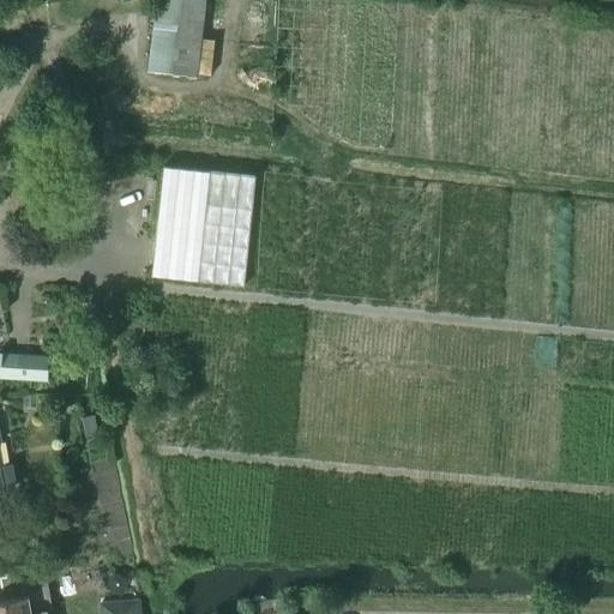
[(156,0),(148,71),(198,78),(198,73),(210,74),(215,40),(203,40),(206,0),(156,0)]
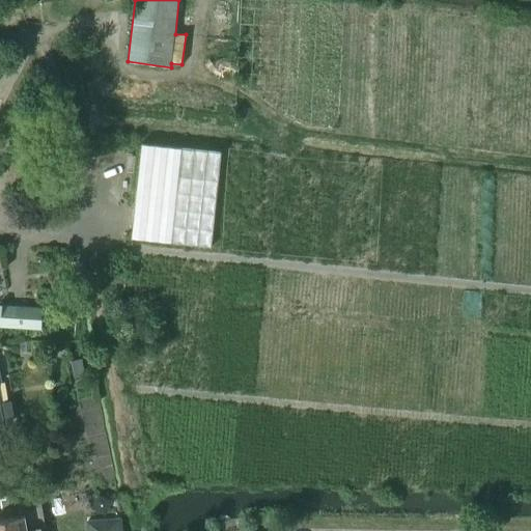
[(8,136),(0,137),(0,152),(0,155),(11,152),(8,136)]
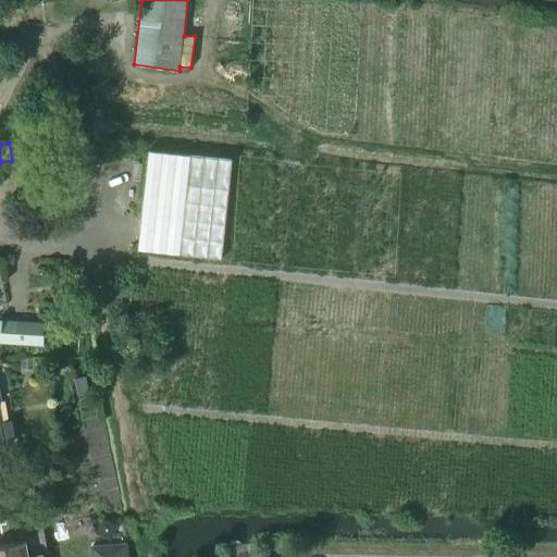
[(148,151),(138,250),(221,259),(232,160),(148,151)]
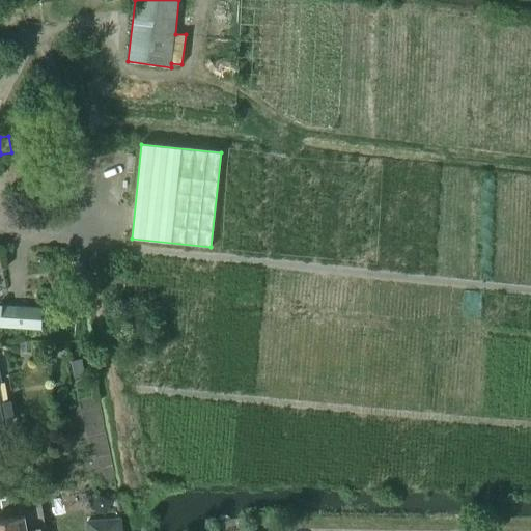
[(0,326),(40,328),(42,308),(0,305),(0,326)]
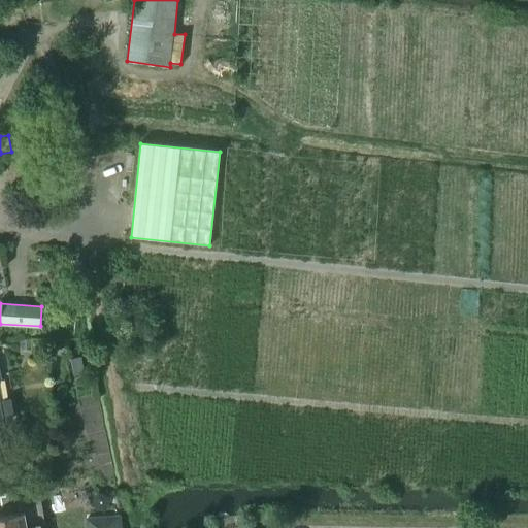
[(81,358),(70,360),(74,376),(86,373),(81,358)]
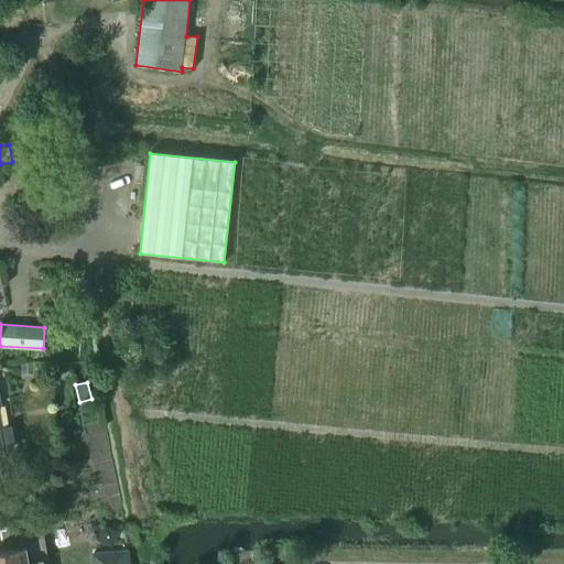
[(0,453),(9,452),(13,448),(15,443),(11,425),(0,427),(0,453)]
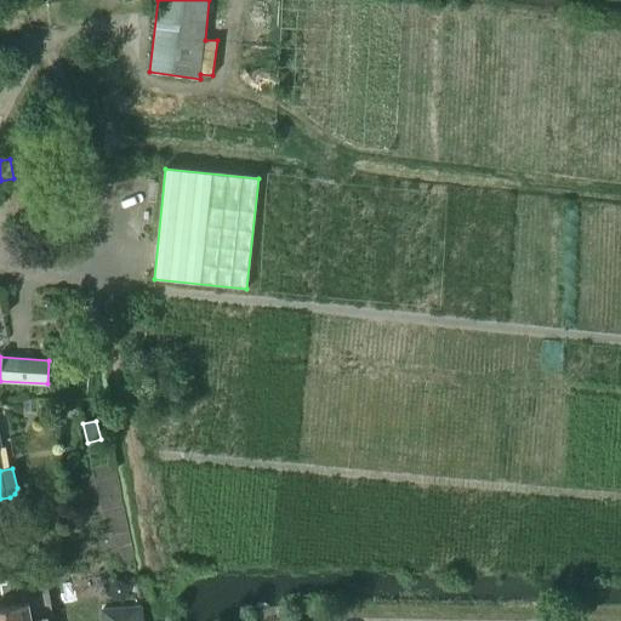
[(28,604),(0,609),(0,620),(45,620),(46,620),(45,620),(30,620),(32,620),(28,604)]
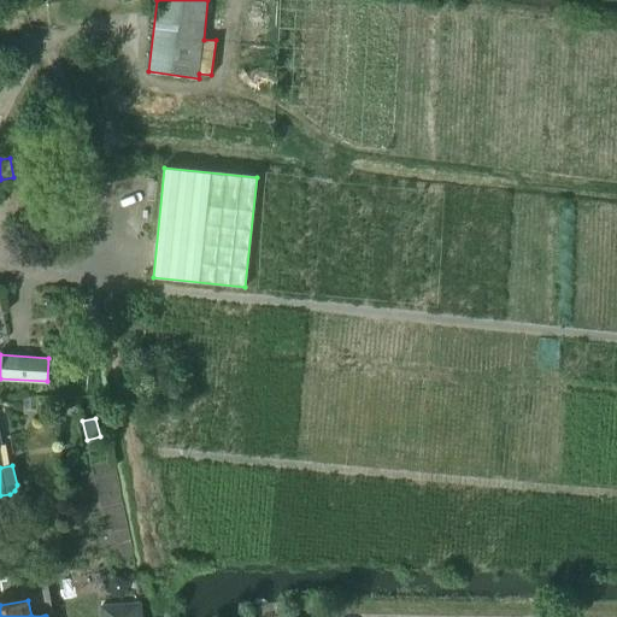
[(140,616),(140,604),(100,606),(100,616),(140,616)]
